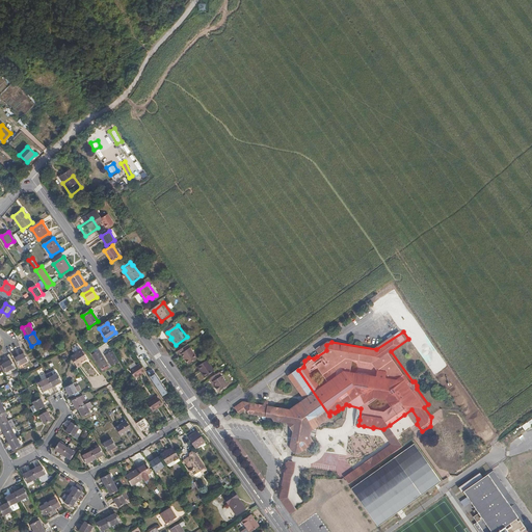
[(190,344),(180,351),(182,354),(183,353),(190,363),(198,356),(190,344)]
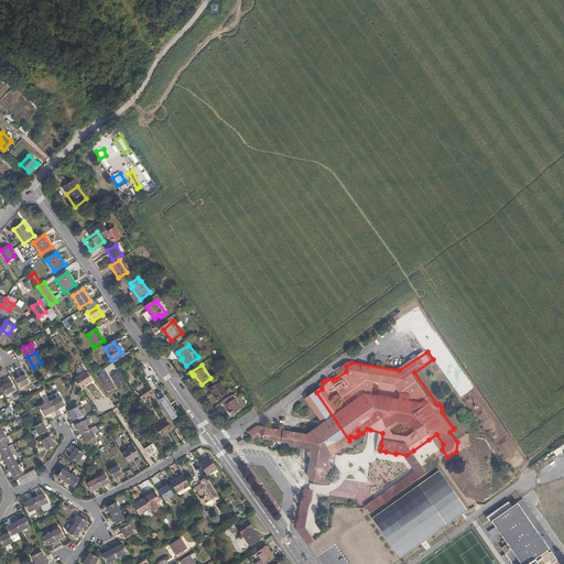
[(82,372),(75,377),(83,388),(86,386),(85,383),(90,379),(85,369),(80,371),(82,372)]
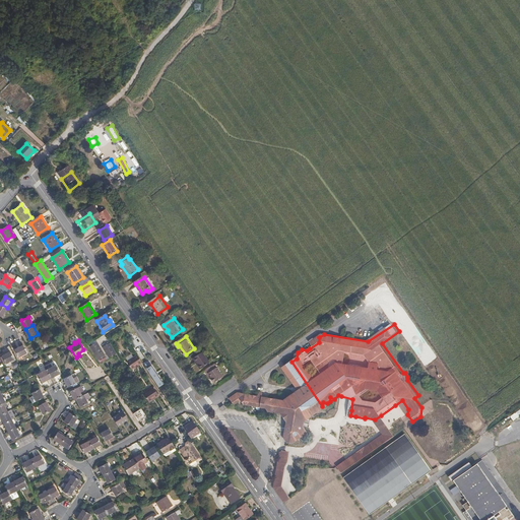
[(115,352),(109,342),(103,346),(109,355),(115,352)]
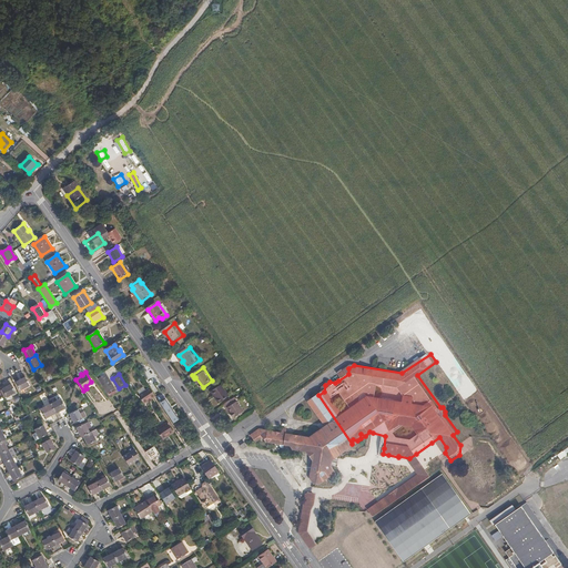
[(107,375),(99,379),(107,394),(114,388),(107,375)]
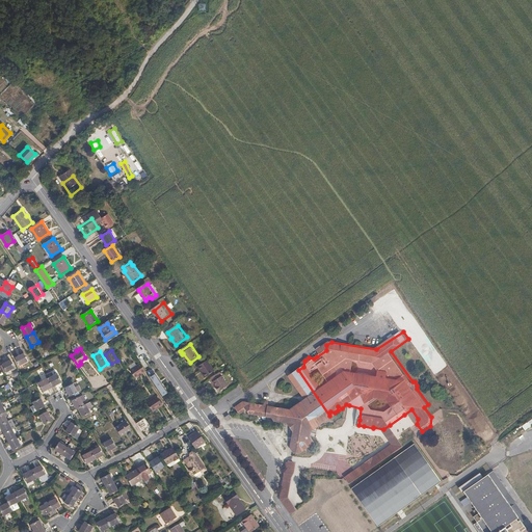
[(28,360),(24,352),(16,356),(20,364),(28,360)]
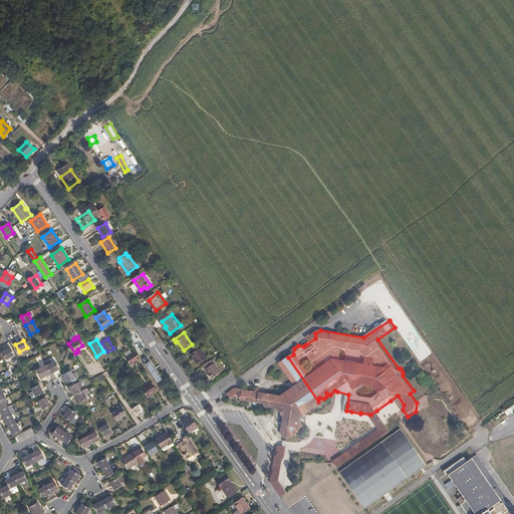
[(202,345),(193,352),(199,361),(208,355),(202,345)]
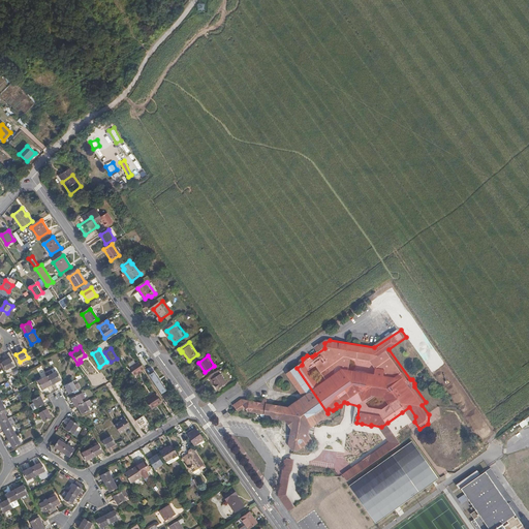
[(14,364),(11,358),(2,362),(6,369),(14,364)]
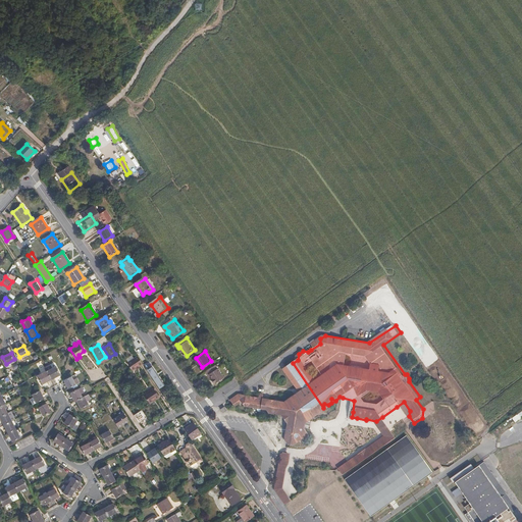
[(143,366),(138,358),(127,366),(133,373),(143,366)]
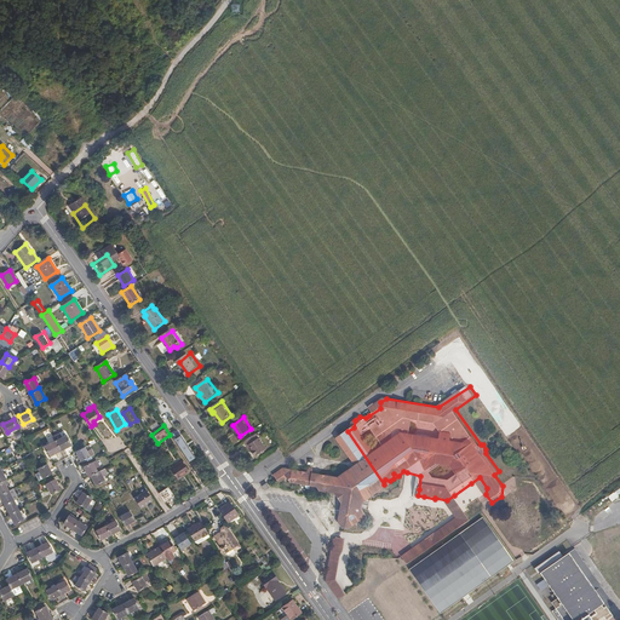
[(257,430),(245,438),(247,441),(248,441),(252,445),(251,446),(254,451),(267,442),(257,430)]
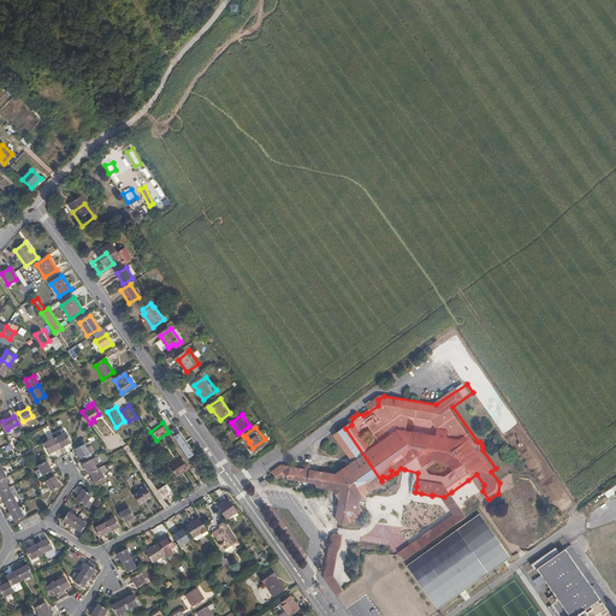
[(315,479),(318,483),(319,484),(330,486),(332,485),(341,486),(345,495),(344,502),(341,505),(337,517),(342,522),(341,523),(342,525),(349,525),(362,516),(363,509),(357,501),(360,490),(368,491),(373,489),(373,484),(378,485),(381,481),(345,428),(343,430),(342,439),(356,461),(338,473),(321,471),(317,473),(315,479)]
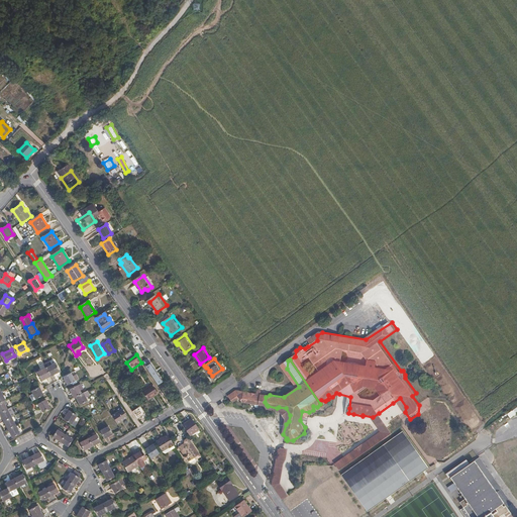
[(44,364),(46,368),(50,375),(60,371),(56,363),(53,365),(50,360),(44,364)]
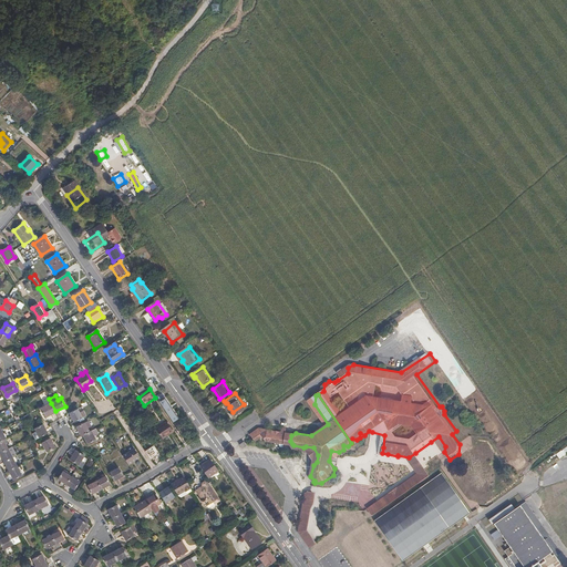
[(157,401),(169,423),(176,420),(164,398),(157,401)]
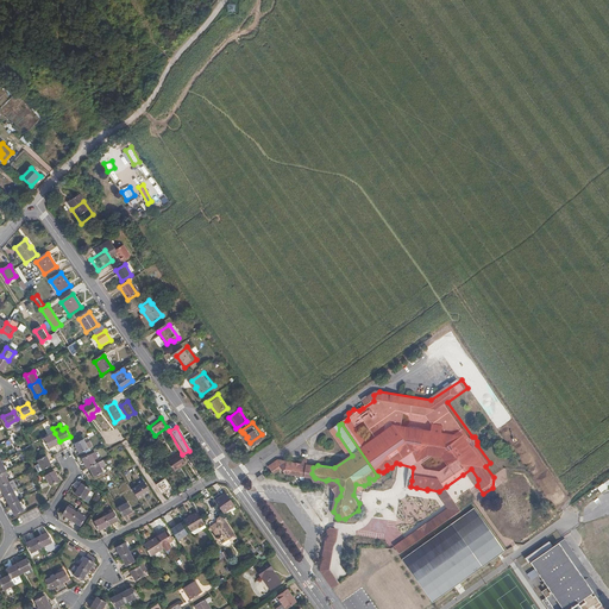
[(60,441),(55,433),(44,438),(49,447),(60,441)]
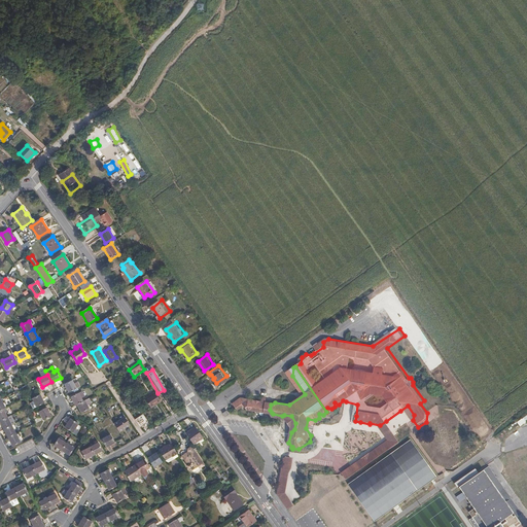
[(80,386),(75,378),(65,383),(69,391),(80,386)]
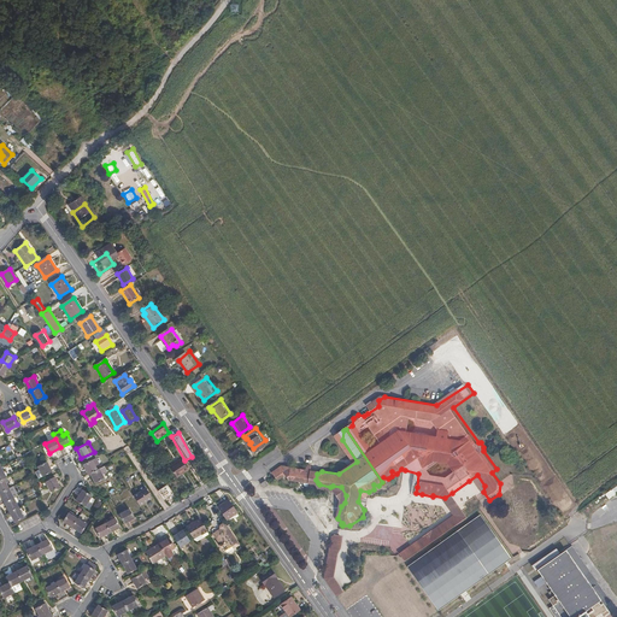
[(90,472),(98,469),(95,465),(99,463),(97,458),(84,464),(89,474),(90,472)]
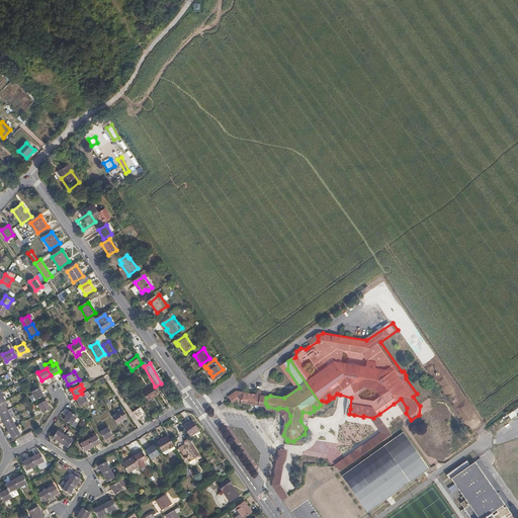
[(44,396),(39,387),(32,391),(36,399),(44,396)]
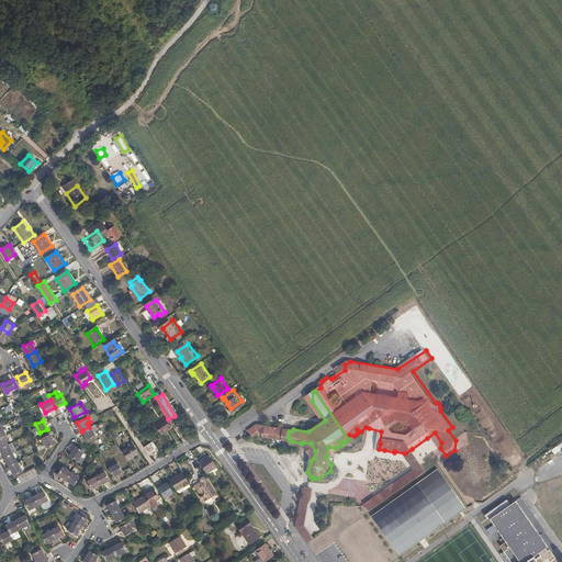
[(171,430),(165,420),(154,427),(160,437),(171,430)]
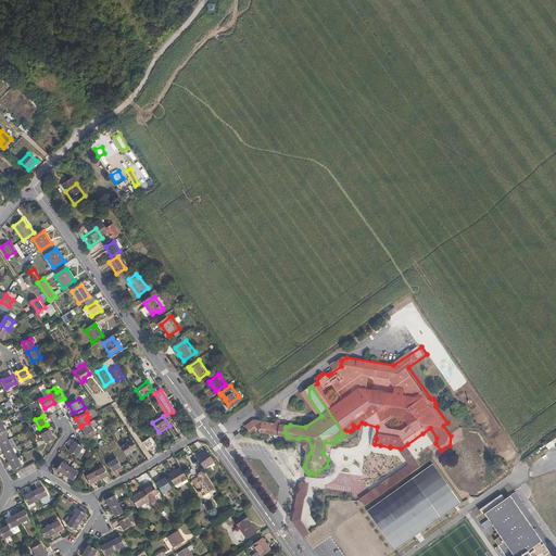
[(277,437),(279,437),(282,419),(278,418),(277,422),(255,418),(248,425),(251,431),(257,426),(262,427),(261,432),(275,434),(277,437)]
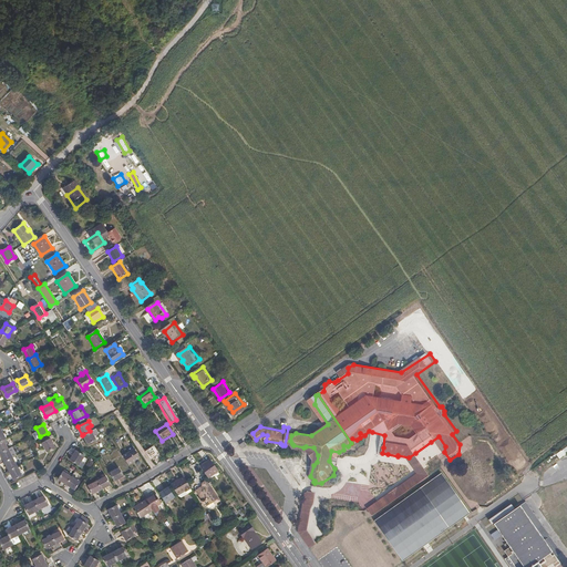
[(95,428),(90,431),(83,434),(89,443),(96,439),(94,435),(99,433),(95,428)]
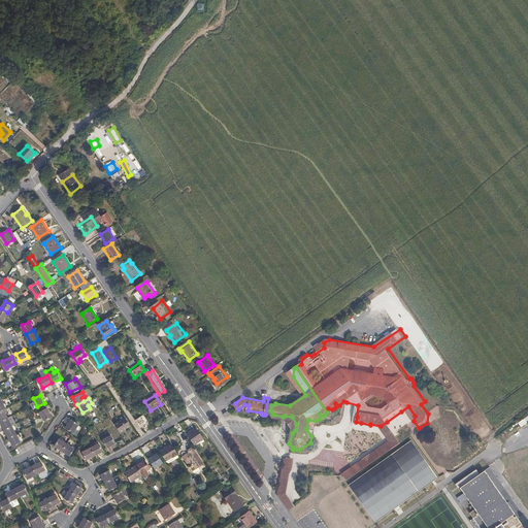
[(52,416),(47,407),(40,411),(44,420),(52,416)]
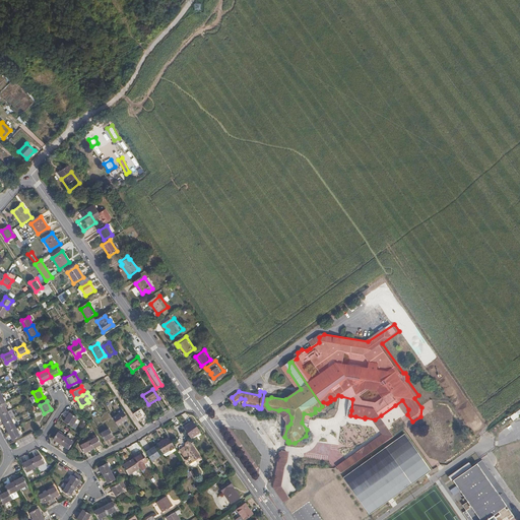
[(518,414),(519,412),(519,409),(509,415),(511,420),(519,417),(518,414)]
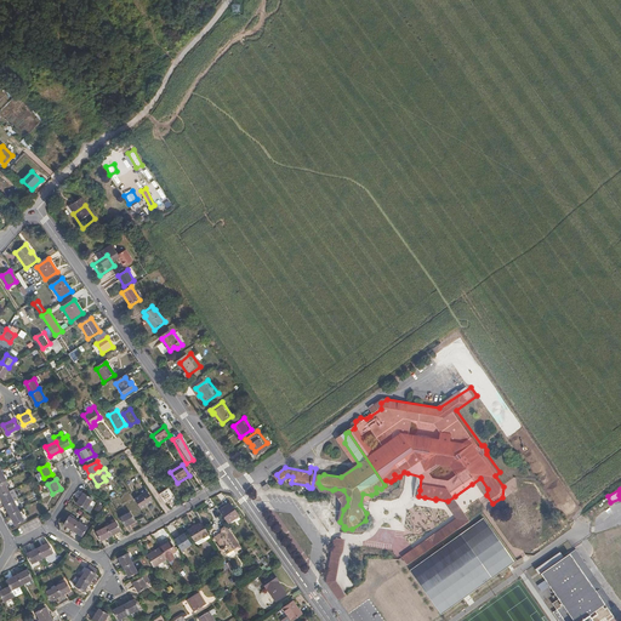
[(15,500),(10,490),(1,495),(6,505),(15,500)]
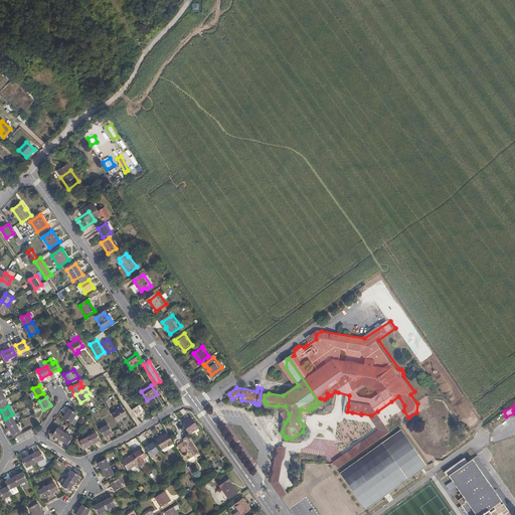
[(113,413),(118,421),(127,415),(122,407),(113,413)]
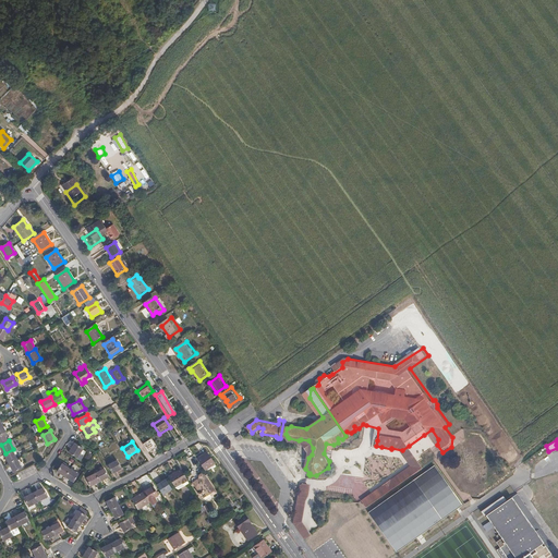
[(83,448),(75,444),(69,452),(77,458),(83,448)]
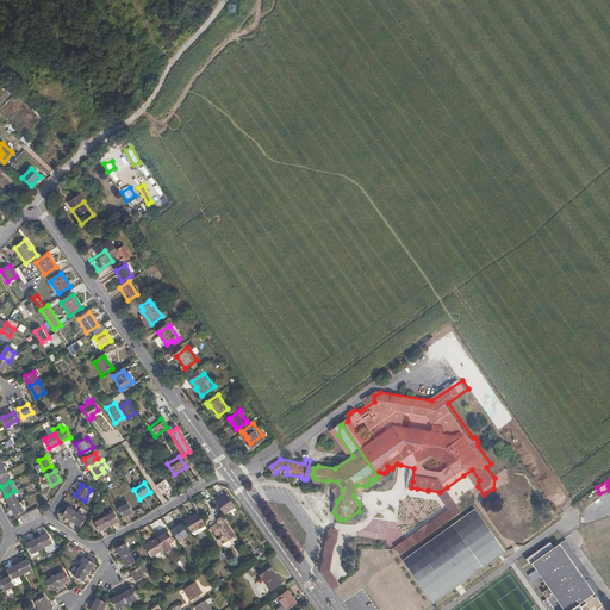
[(410,553),(466,514),(447,487),(440,492),(452,510),(396,548),(397,552),(408,552),(410,553)]
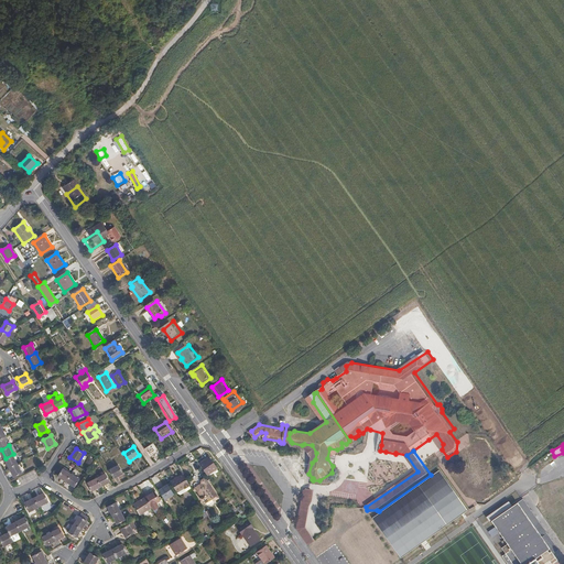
[(18,463),(13,454),(6,458),(10,467),(18,463)]
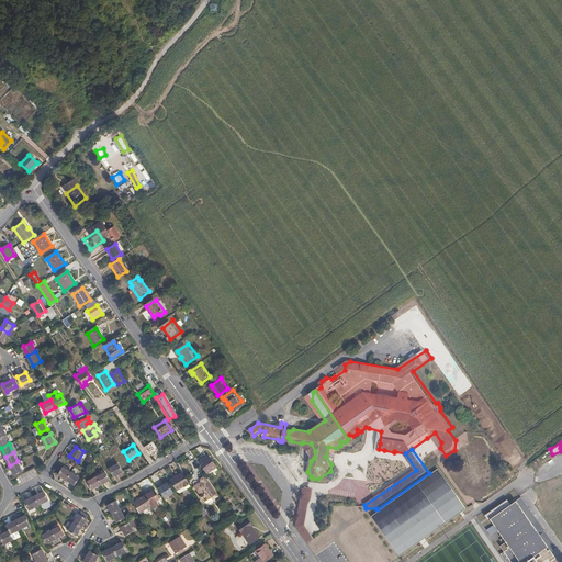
[(208,454),(197,461),(204,472),(214,465),(208,454)]
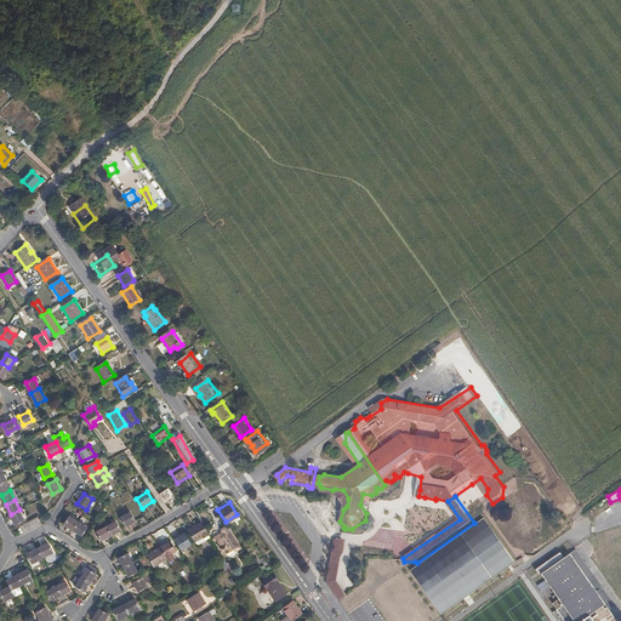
[(24,520),(20,510),(11,514),(16,524),(24,520)]
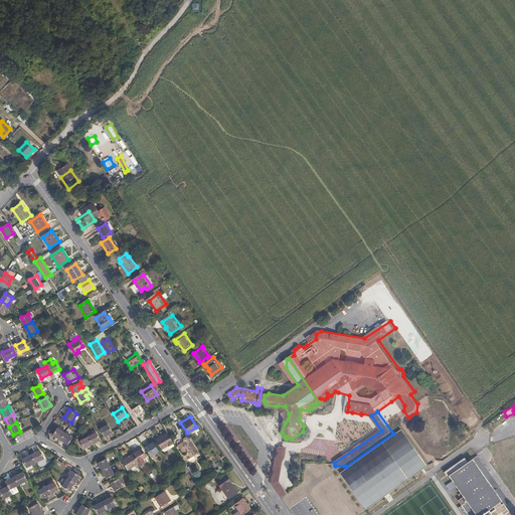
[(113,432),(109,423),(101,428),(105,436),(113,432)]
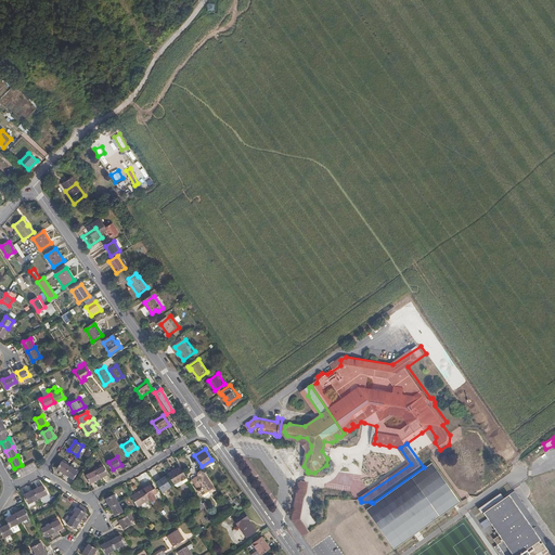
[(57,467),(65,474),(71,466),(62,461),(57,467)]
